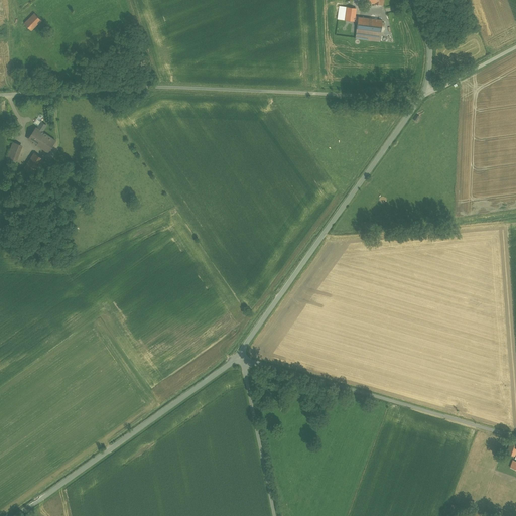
[(347,7),(340,6),(338,19),(345,20),(347,7)]
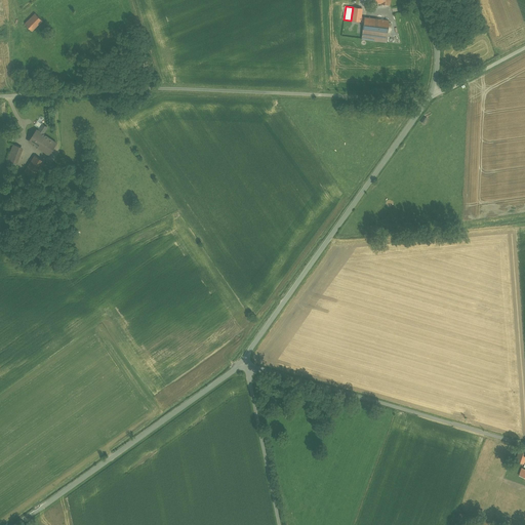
[(362,9),(353,7),(351,21),(360,22),(362,9)]
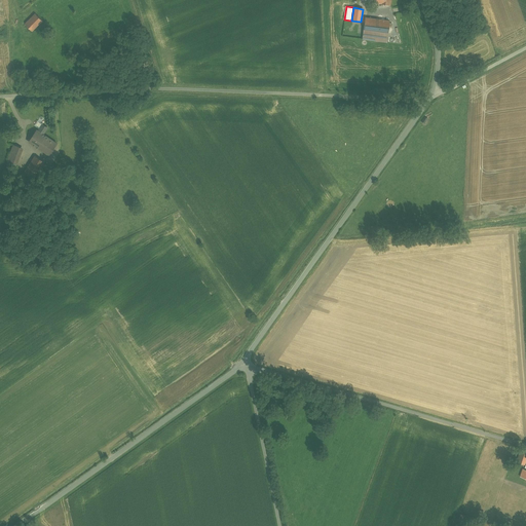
[(35,13),(23,25),(31,32),(42,21),(35,13)]
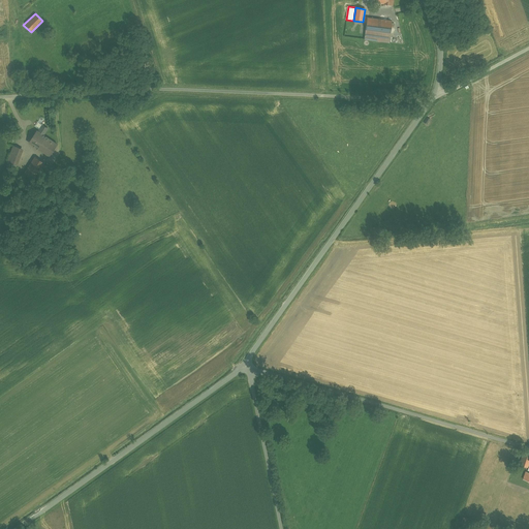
[(392,21),(367,18),(366,30),(391,33),(392,21)]
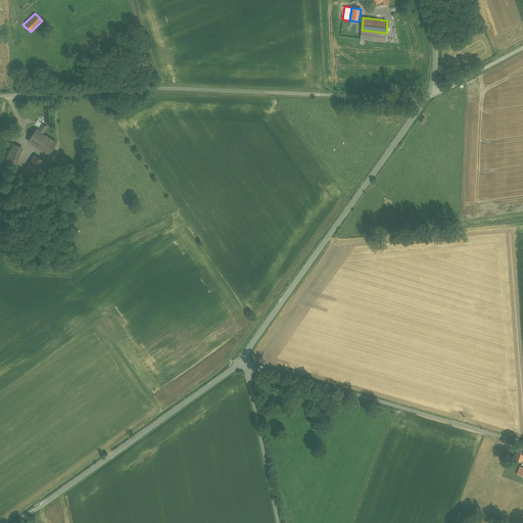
[(386,33),(362,30),(361,39),(385,42),(386,33)]
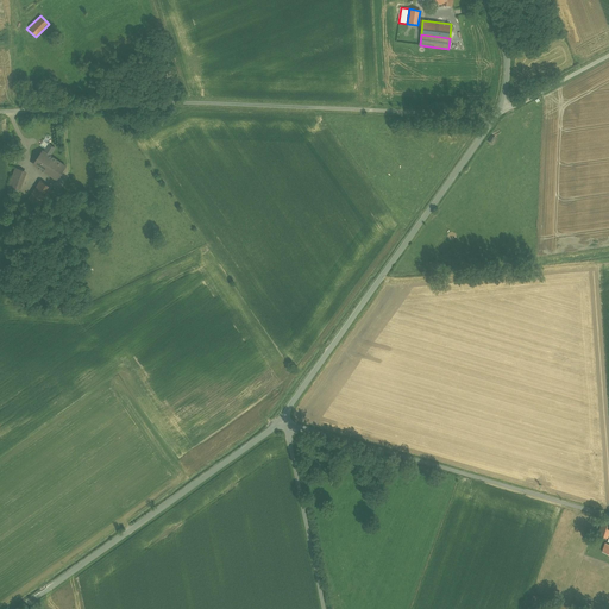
[(49,144),(44,152),(43,151),(33,164),(57,180),(67,167),(50,156),(55,148),(49,144)]
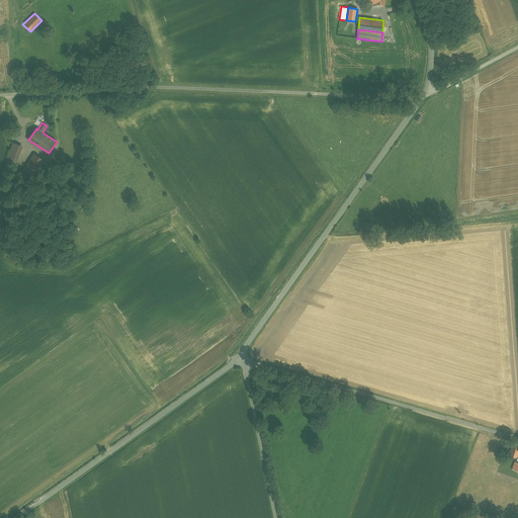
[(19,145),(13,143),(7,160),(13,162),(19,145)]
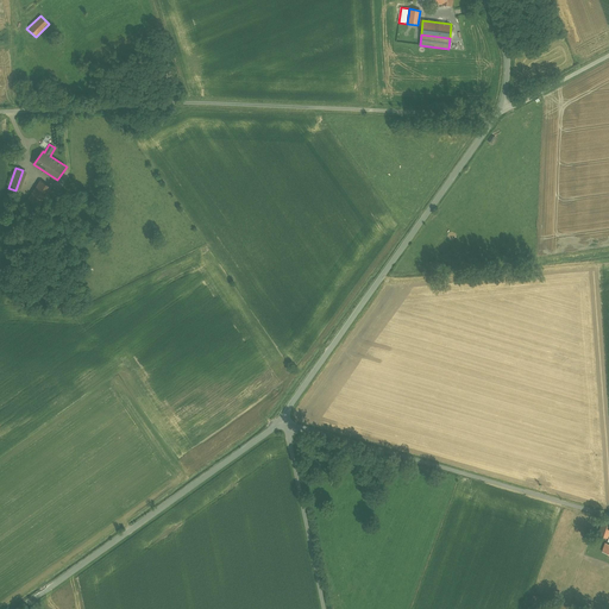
[(51,188),(41,181),(29,198),(41,205),(51,188)]
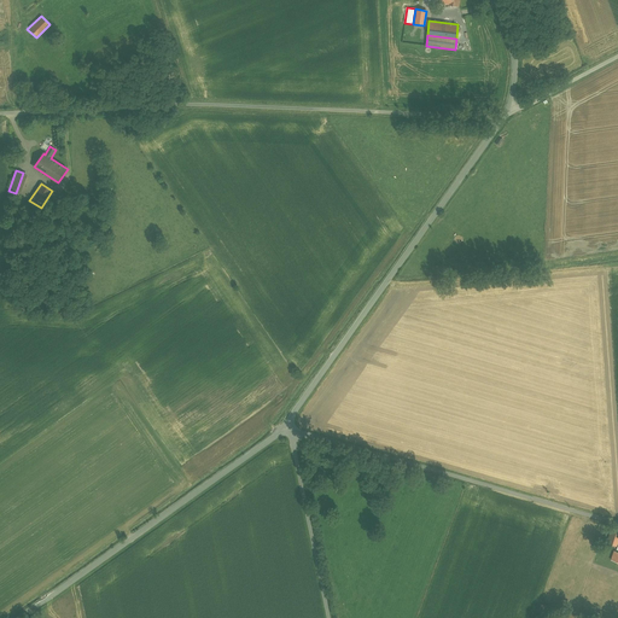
[(617,535),(617,532),(612,530),(606,548),(613,551),(617,535)]
